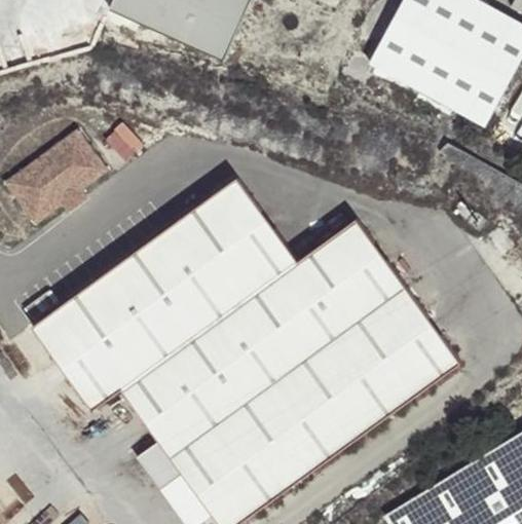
[(249,0),(112,0),(108,11),(221,62),(249,0)]
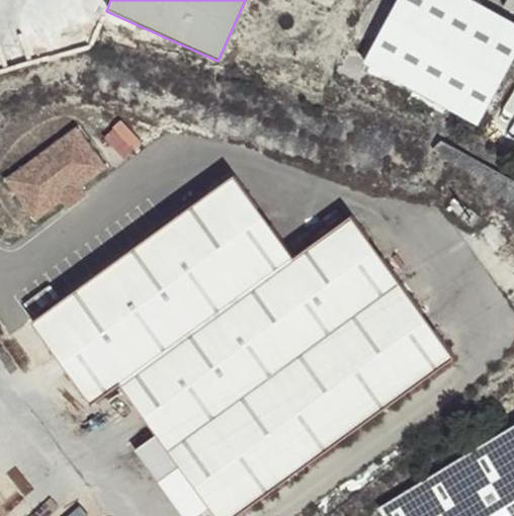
[(396,0),(361,65),(475,126),(513,54),(513,26),(464,0),(396,0)]
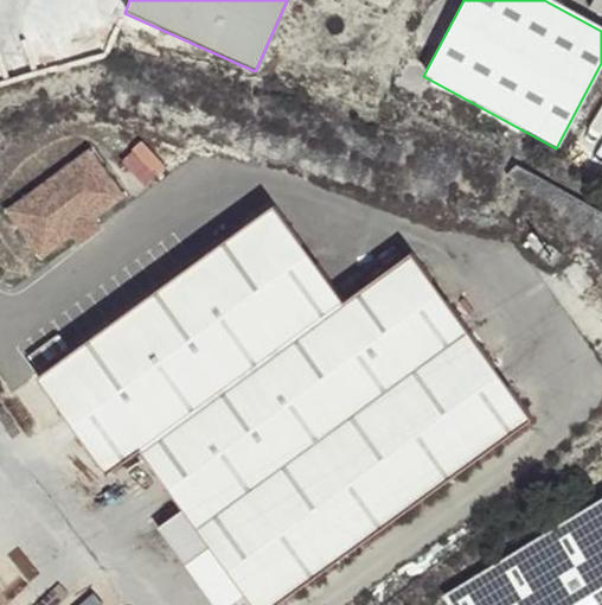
[(601,0),(591,0),(587,11),(601,19),(601,0)]
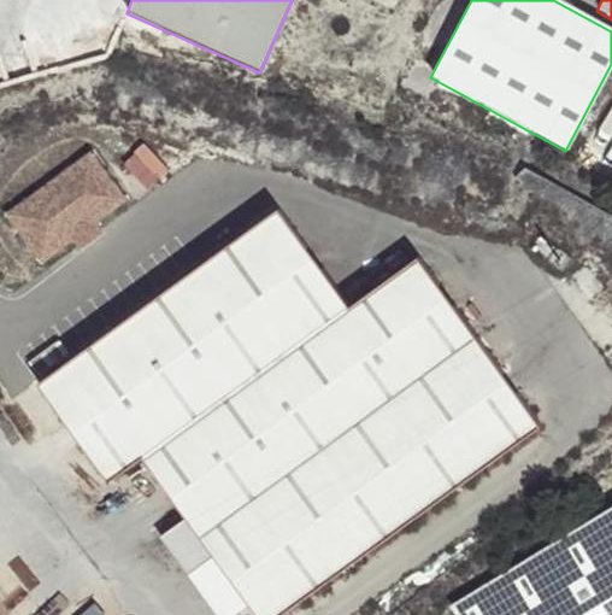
[(147,191),(166,171),(141,146),(122,165),(147,191)]
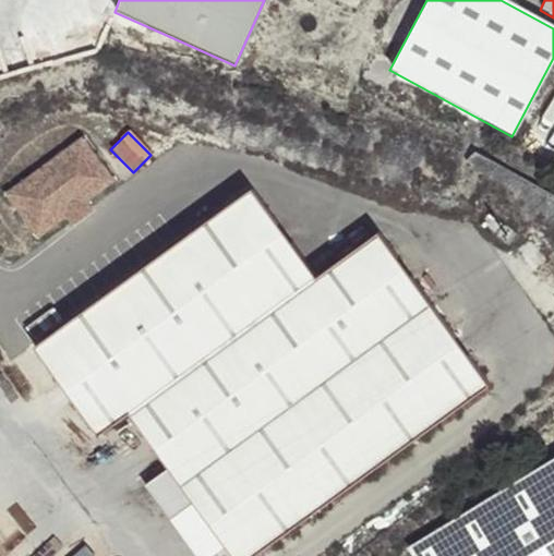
[(80,140),(2,194),(33,237),(61,217),(83,201),(110,182),(80,140)]
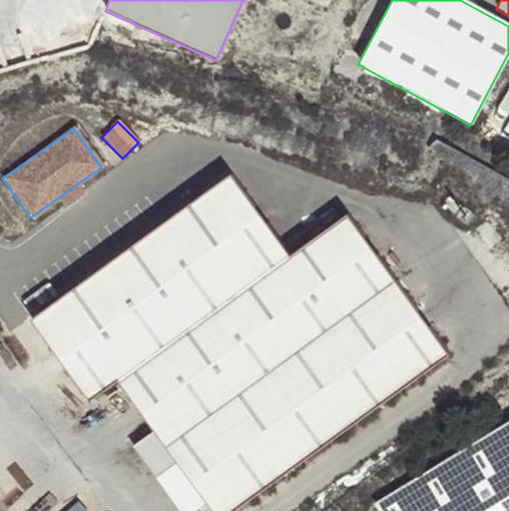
[(232,510),(449,354),(346,212),(289,254),(229,172),(29,319),(89,400),(116,379),(149,425),(153,430),(143,438),(132,445),(155,477),(176,461),(212,510),(232,510)]
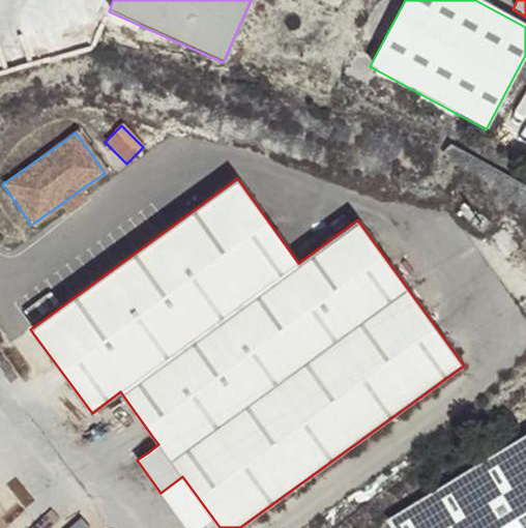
[(79,191),(58,206),(64,214),(85,200),(79,191)]
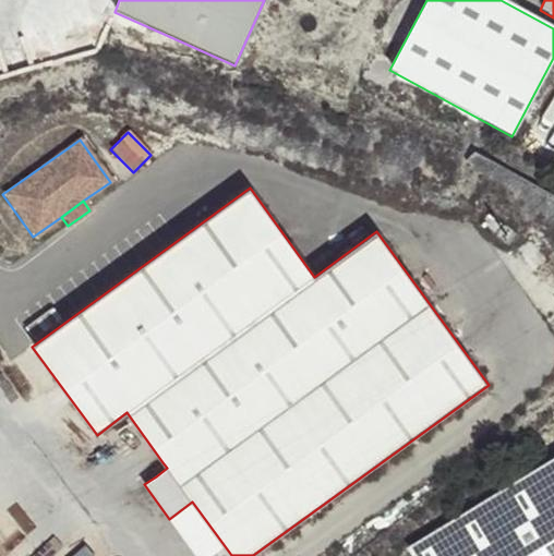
[(553,555),(553,457),(405,550),(409,555),(553,555)]
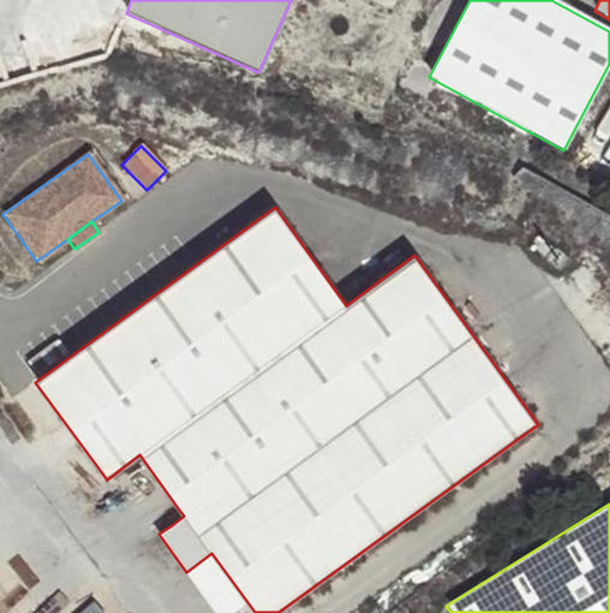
[(172,525),(184,516),(179,510),(167,518),(172,525)]
